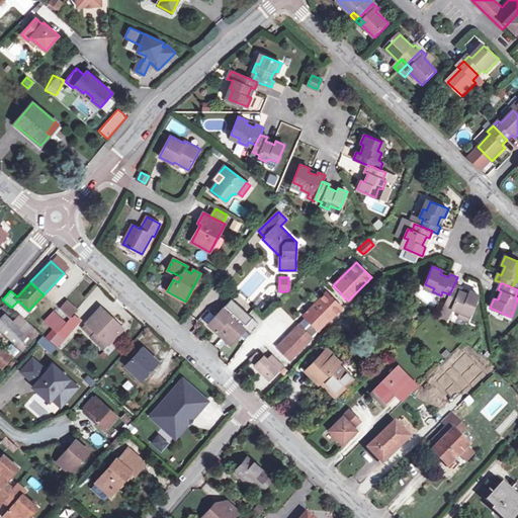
[(479,295),(469,291),(467,294),(459,291),(460,287),(454,284),(449,294),(448,298),(440,317),(447,320),(452,309),(461,313),(462,310),(471,313),(479,295)]
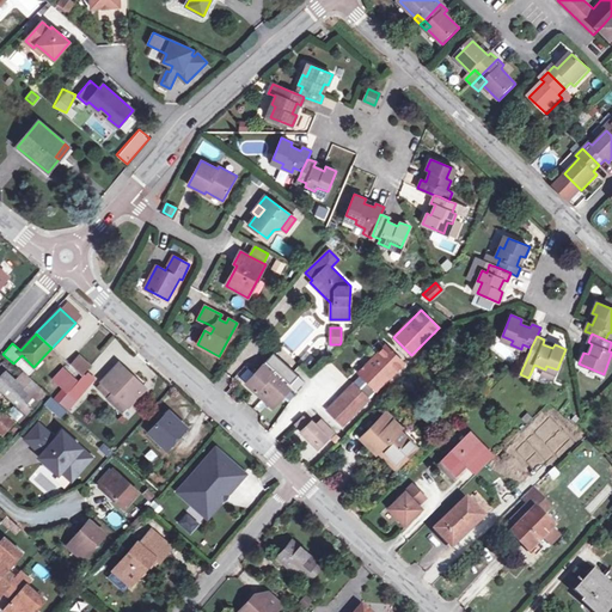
[(375,355),(359,373),(377,391),(403,363),(385,346),(375,355)]
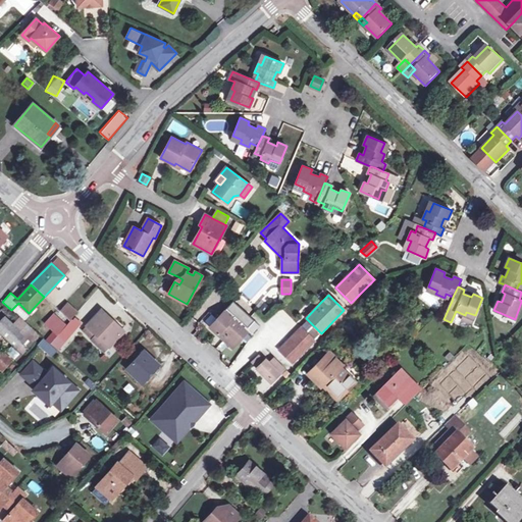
[(240,324),(248,314),(233,301),(209,327),(232,349),(248,332),(240,324)]
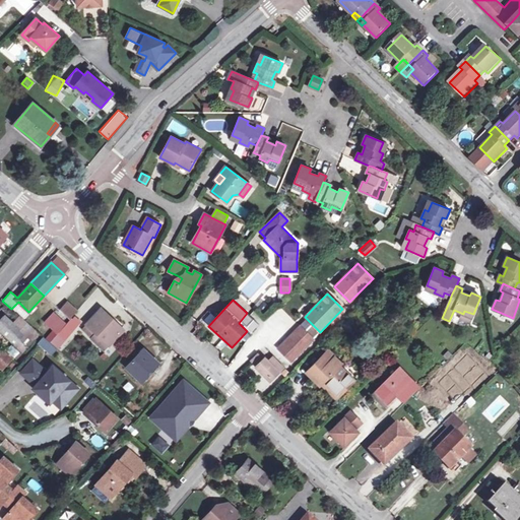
[(67,303),(61,311),(70,319),(71,318),(77,312),(67,303)]
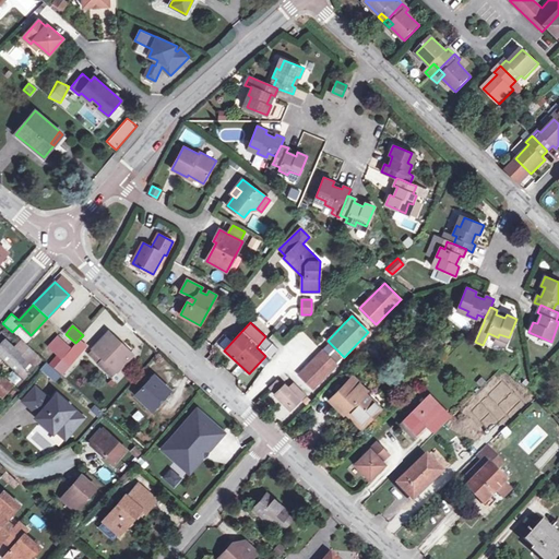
[(432,336),(441,344),(448,337),(440,329),(432,336)]
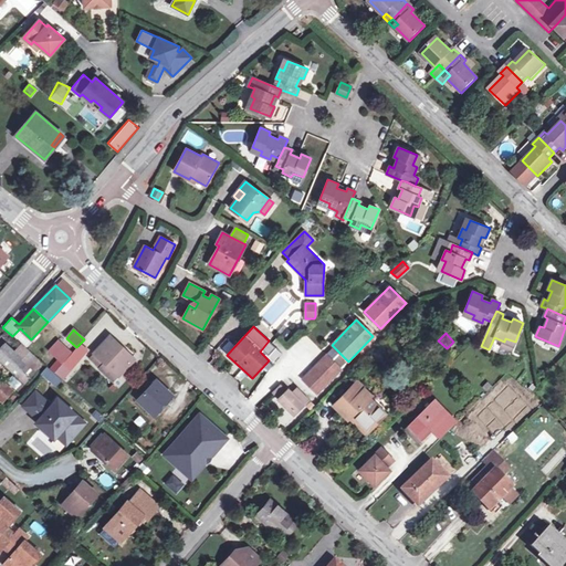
[(108,367),(118,376),(134,359),(109,337),(90,358),(100,368),(105,363),(108,367)]
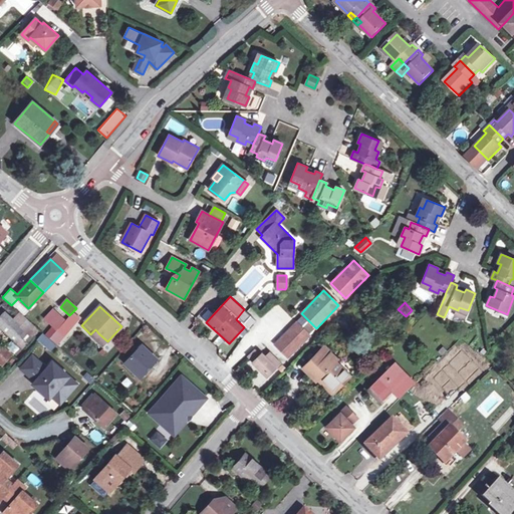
[(456,315),(464,318),(468,310),(459,307),(458,310),(456,315)]
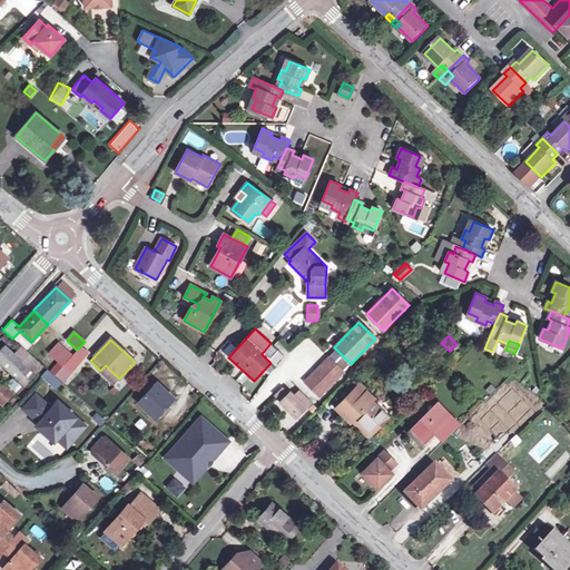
[(262,354),(271,363),(281,352),(271,343),(262,354)]
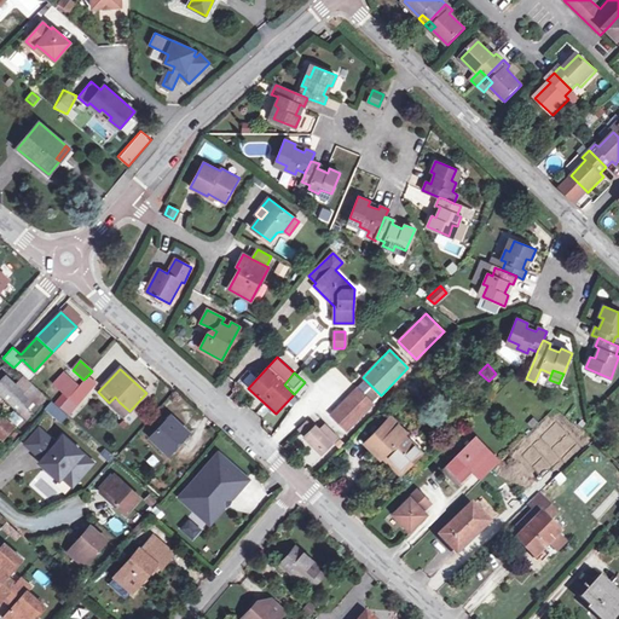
[(55,382),(65,392),(70,397),(77,387),(62,374),(55,382)]
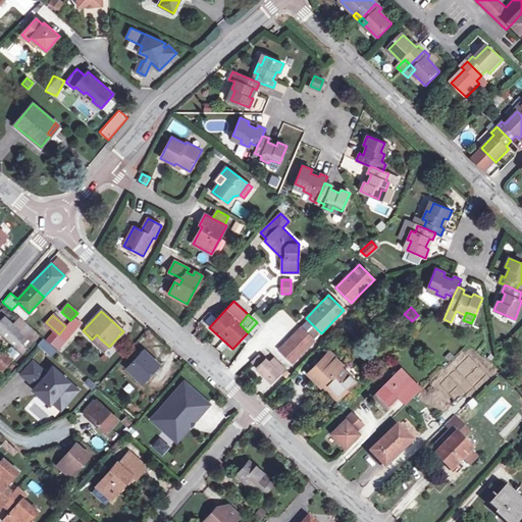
[(34,340),(39,334),(19,317),(12,324),(5,317),(0,322),(0,332),(21,353),(34,340)]
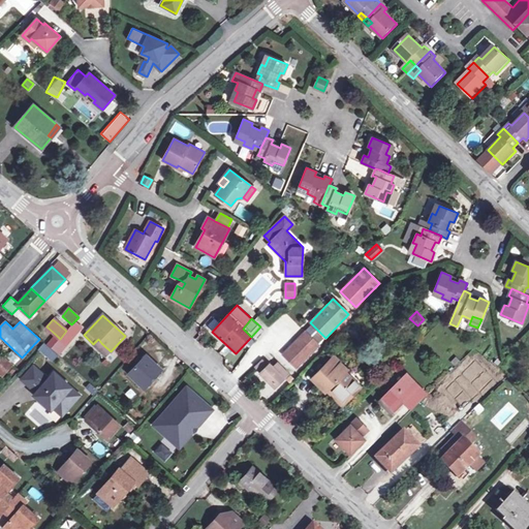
[(51,349),(57,354),(58,355),(82,328),(76,322),(73,324),(72,323),(71,324),(71,325),(66,331),(60,339),(51,349)]
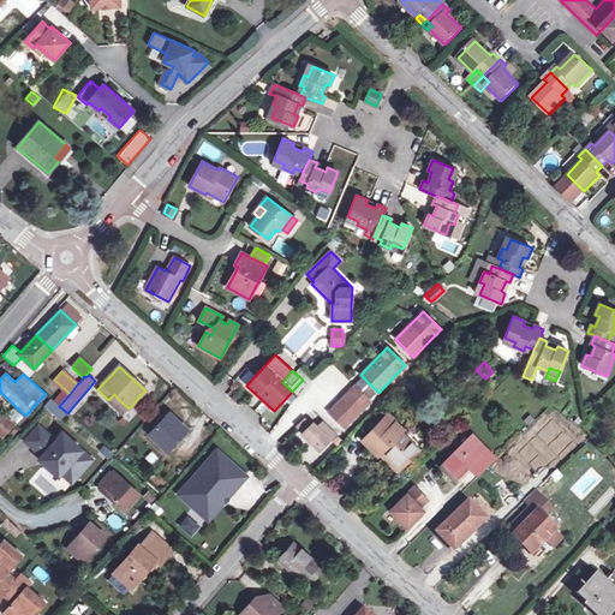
[(370,401),(356,387),(329,412),(345,427),(370,401)]
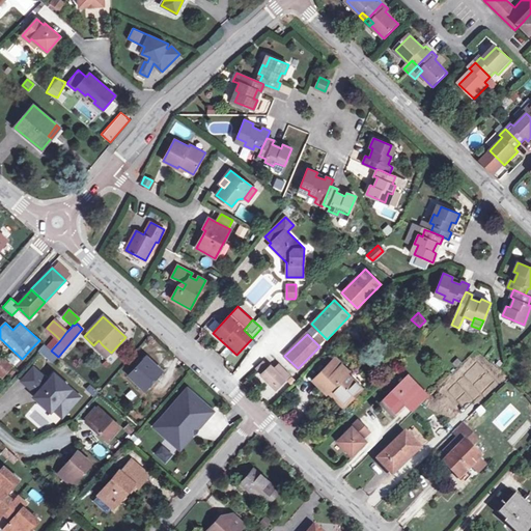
[(60,340),(56,336),(47,346),(51,351),(60,340)]
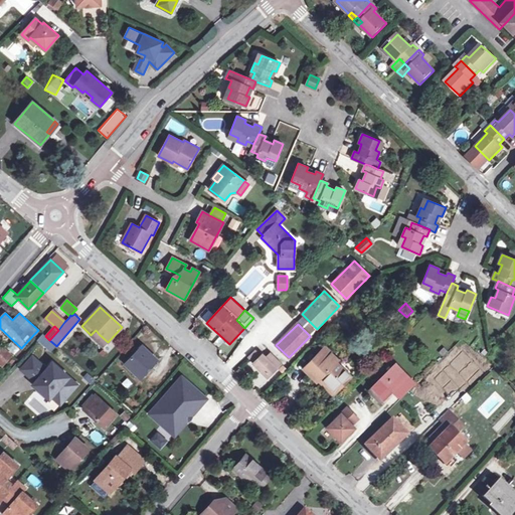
[(38,330),(33,335),(51,351),(55,345),(49,340),(45,336),(38,330)]
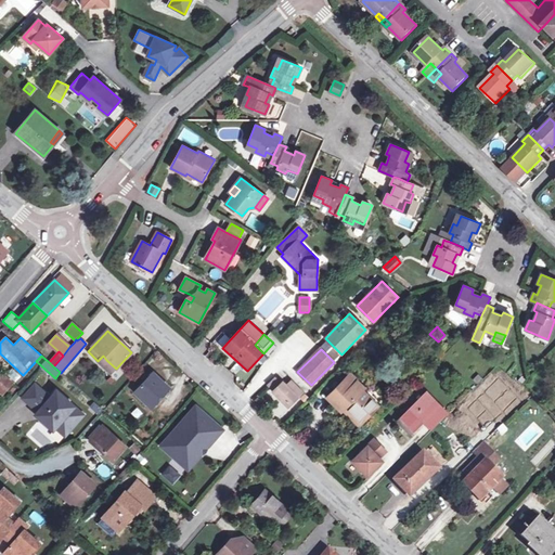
[(102,365),(106,360),(103,356),(98,361),(102,365)]
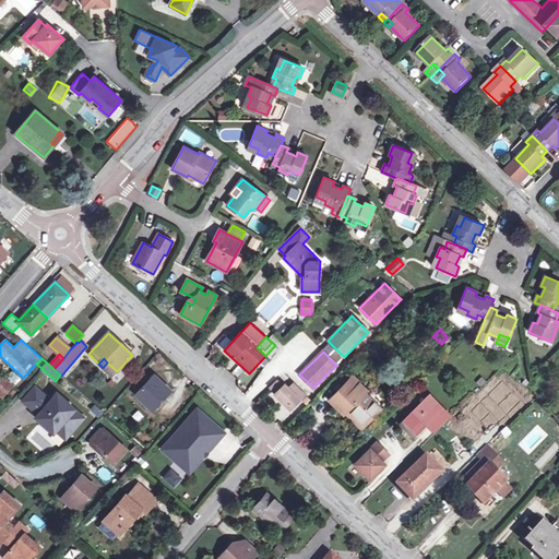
[(107,363),(103,368),(111,376),(117,371),(107,363)]
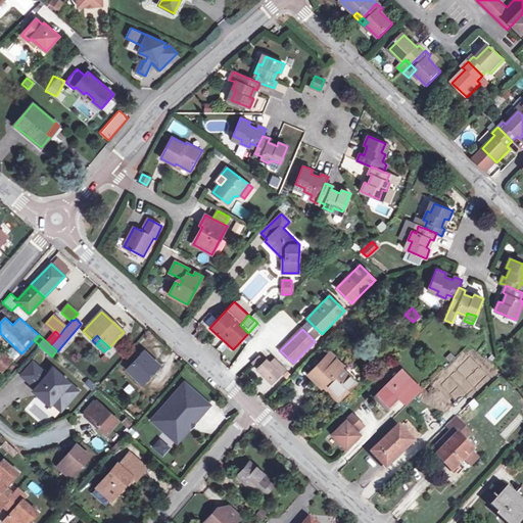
[(487,359),(490,355),(485,350),(481,354),(487,359)]
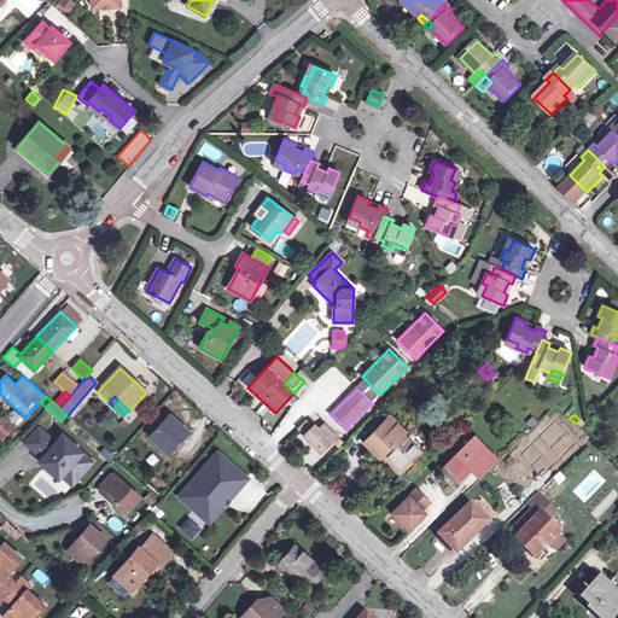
[(0,436),(3,439),(13,426),(1,415),(0,415),(0,436)]
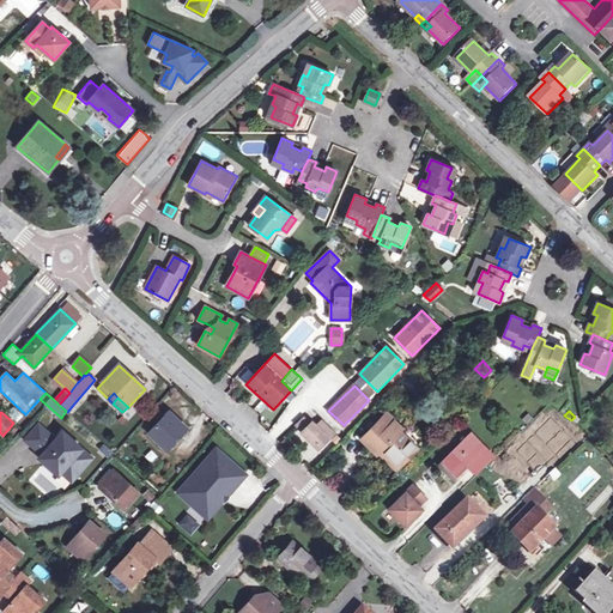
[(165,449),(182,431),(186,428),(169,412),(149,432),(165,449)]
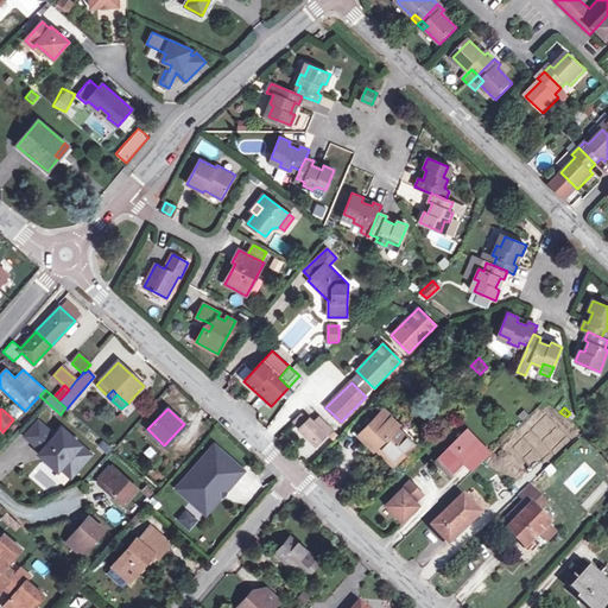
[(398,462),(416,444),(397,428),(400,424),(384,409),(358,435),(374,451),(375,449),(380,444),(398,462)]
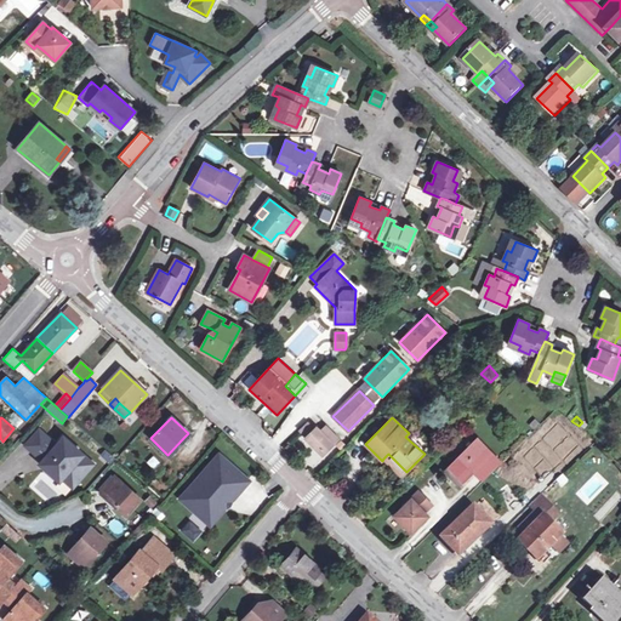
[(529,423),(534,429),(540,423),(535,419),(529,423)]
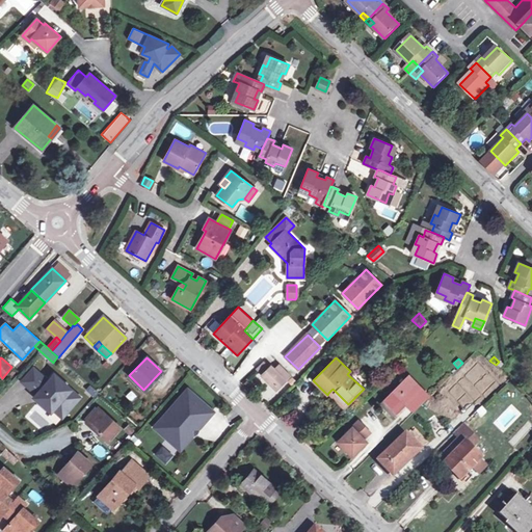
[(263,363),(257,369),(276,389),(285,380),(271,367),(269,369),(263,363)]
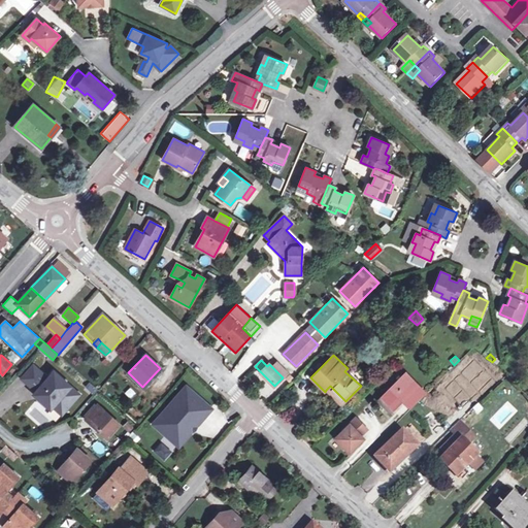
[(33,365),(22,378),(36,391),(40,395),(37,398),(51,409),(53,406),(58,401),(67,408),(74,400),(65,392),(70,387),(54,371),(47,378),(33,365)]
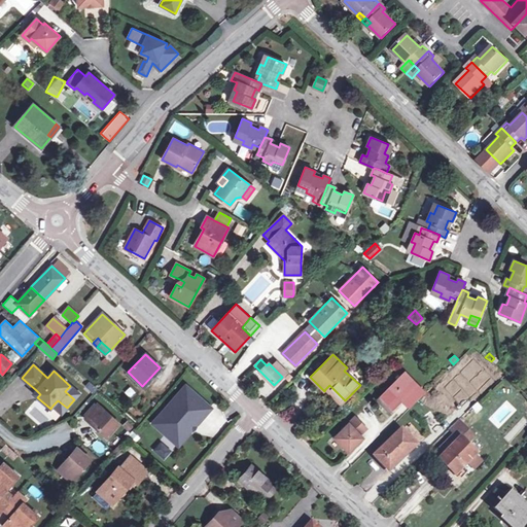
[(159,373),(156,371),(142,386),(144,388),(159,373)]
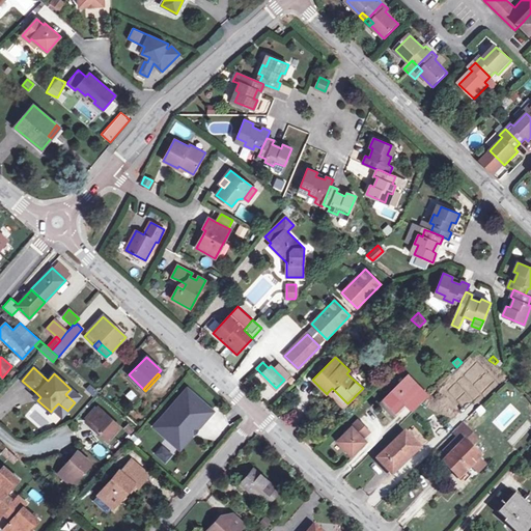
[(384,398),(396,411),(404,402),(408,404),(409,403),(415,410),(428,396),(408,374),(384,398)]
